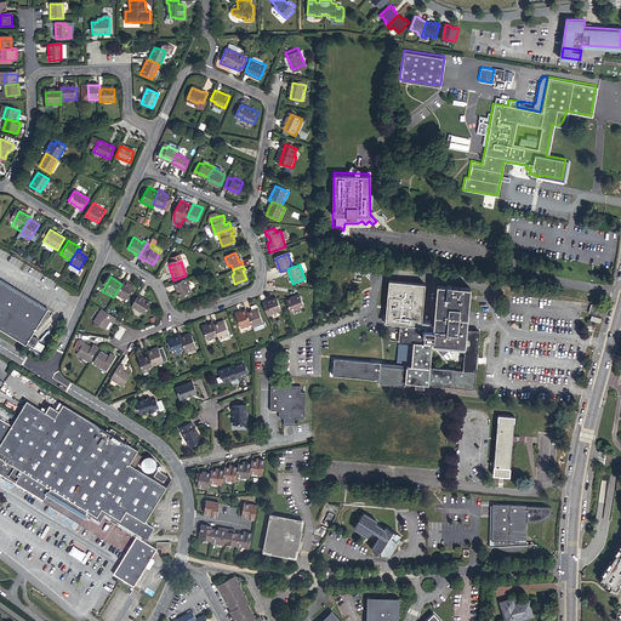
[(50,308),(0,278),(0,328),(28,346),(29,343),(34,335),(50,308)]
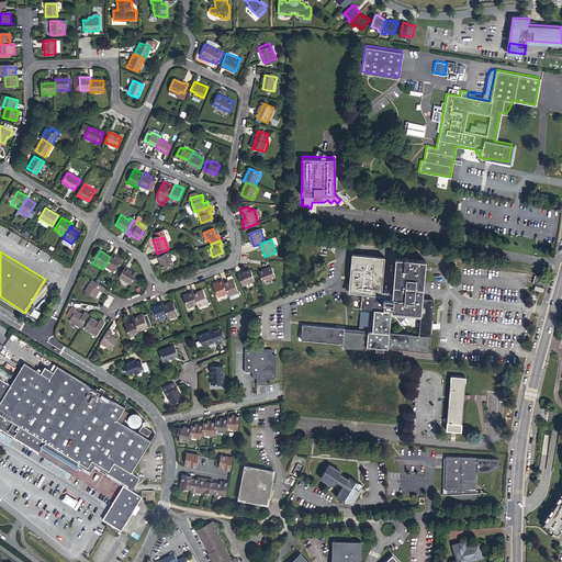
[(110,257),(103,268),(111,272),(120,259),(111,254),(110,257)]
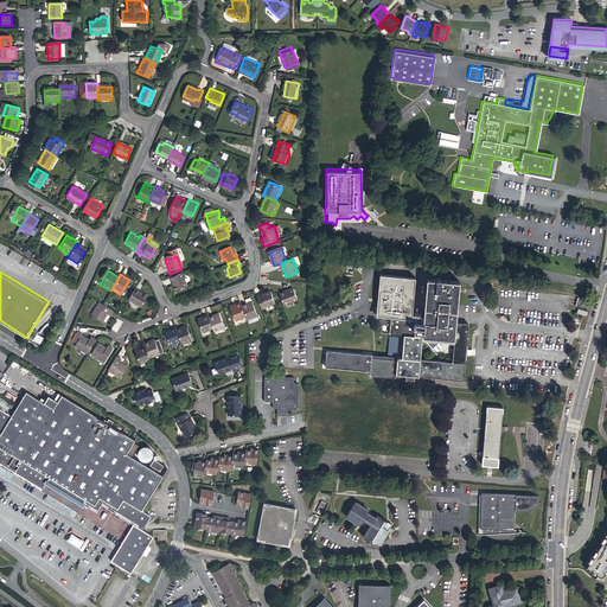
[(395,378),(395,375),(402,375),(402,378),(414,379),(415,376),(464,381),(466,355),(472,356),(472,351),(466,351),(468,324),(455,321),(459,281),(440,279),(440,278),(436,278),(435,279),(430,279),(427,313),(427,320),(423,315),(415,314),(419,278),(382,274),(379,315),(394,317),(393,332),(407,333),(407,337),(403,336),(400,360),(375,358),(375,356),(327,351),(325,368),(370,372),(370,376),(395,378)]
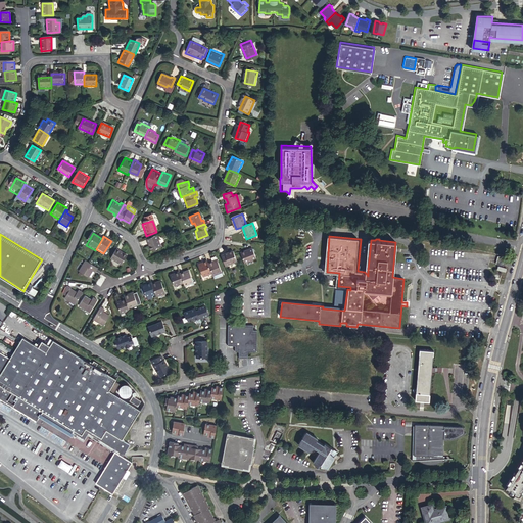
[(156,237),(146,241),(151,254),(161,250),(156,237)]
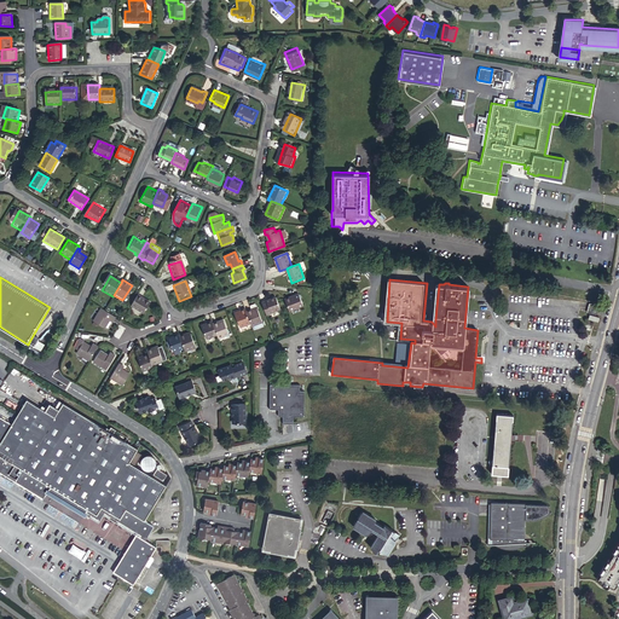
[(287,301),(289,310),(304,304),(300,293),(284,298),(285,300),(285,301),(287,301)]
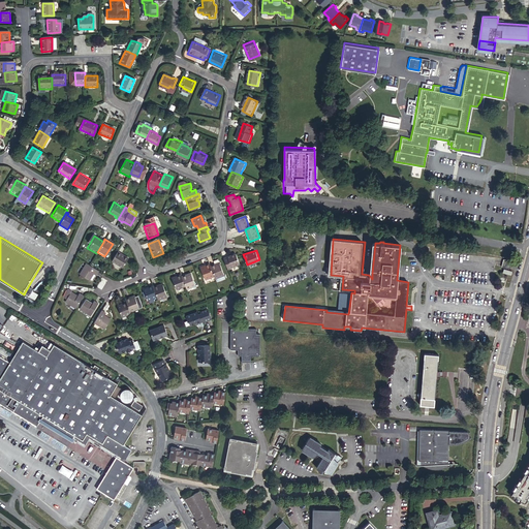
[(126,257),(117,252),(111,261),(121,268),(126,257)]
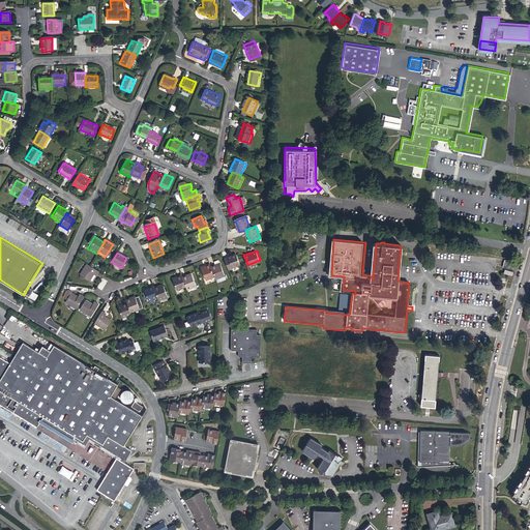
[(224,260),(228,270),(239,265),(235,256),(224,260)]
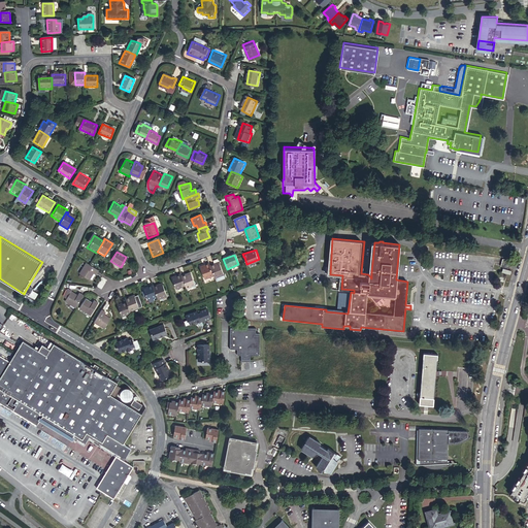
[(514,260),(505,258),(503,266),(512,268),(514,260)]
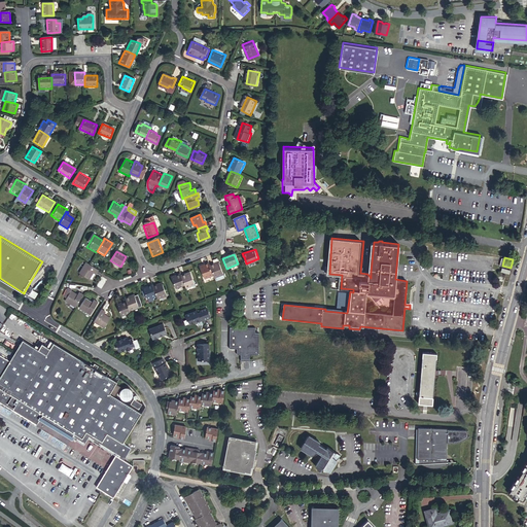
[(97,269),(84,261),(77,273),(88,279),(91,274),(89,273),(90,271),(94,273),(97,269)]
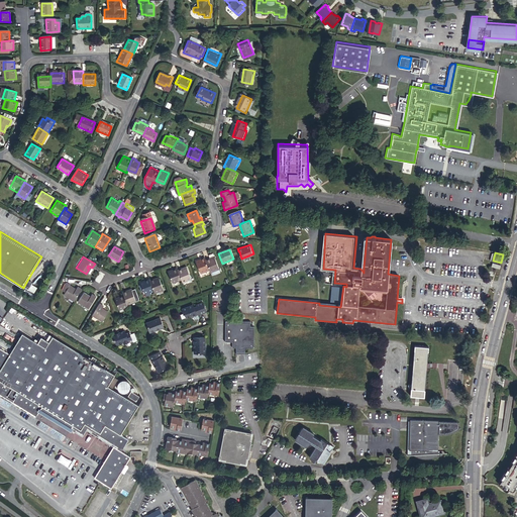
[(199,274),(209,271),(205,260),(204,257),(200,259),(201,261),(195,263),(199,274)]
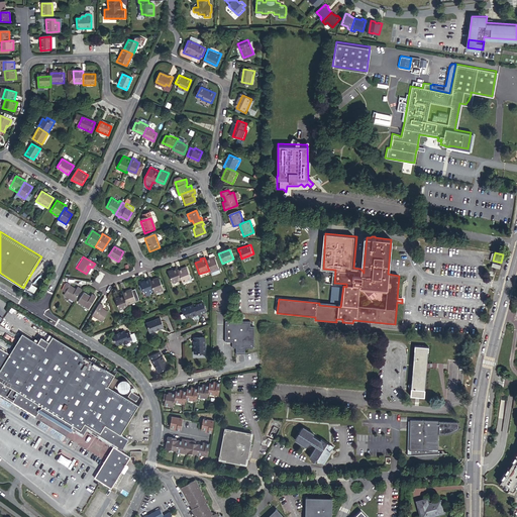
[(209,271),(209,272),(218,269),(214,259),(208,261),(207,259),(205,260),(209,271)]
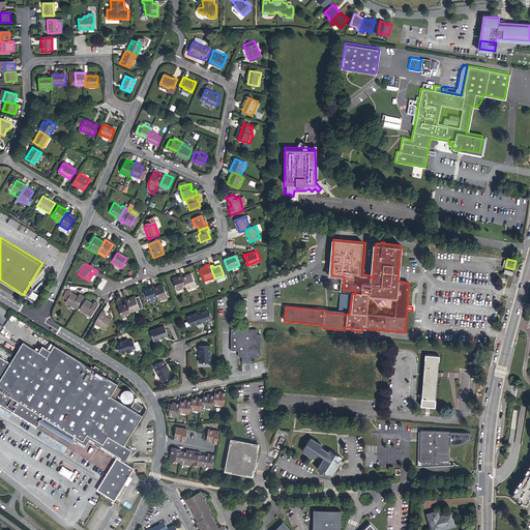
[(182,276),(181,274),(177,275),(178,277),(171,281),(176,292),(186,288),(182,276)]
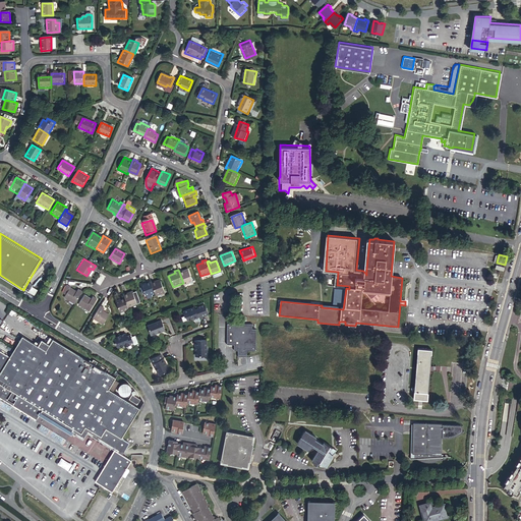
[(184,285),(188,284),(183,272),(182,273),(181,271),(179,272),(183,283),(184,285)]
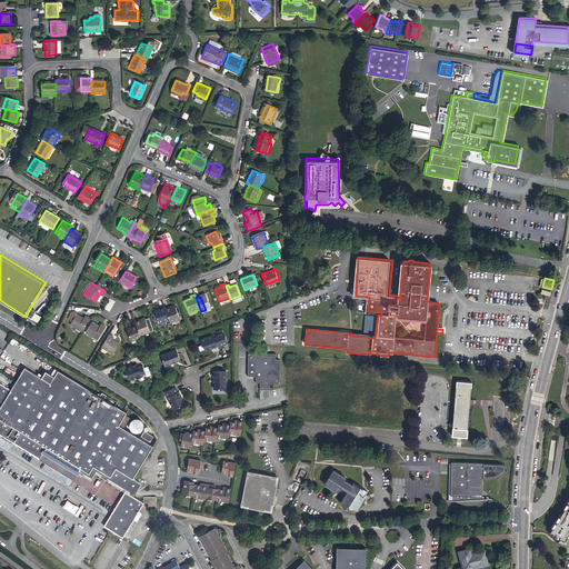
[(200,297),(206,310),(210,308),(206,296),(200,297)]
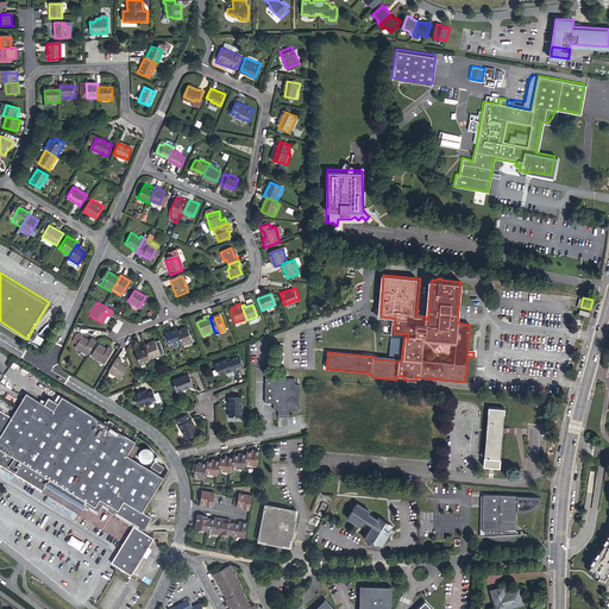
[(36,341),(41,333),(33,328),(29,337),(36,341)]
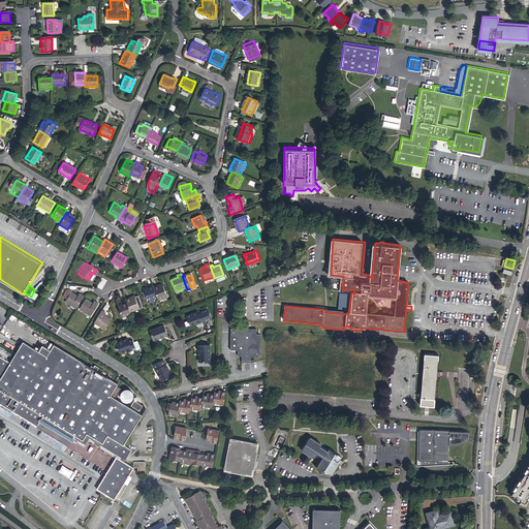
[(147,303),(157,299),(153,287),(152,285),(148,286),(149,288),(143,290),(147,303)]
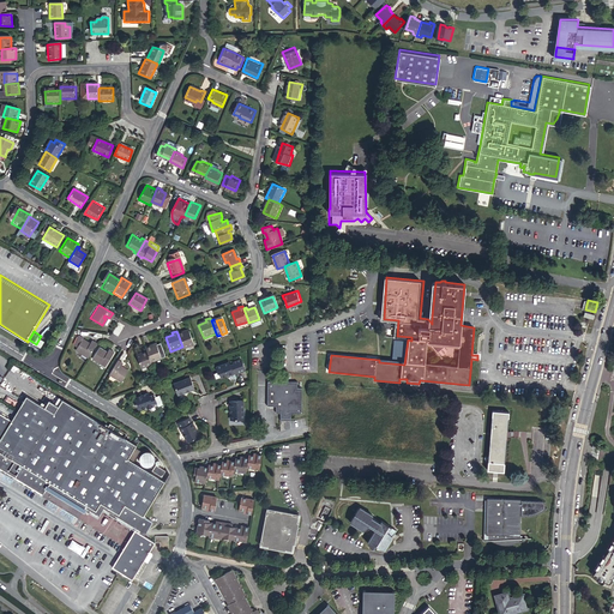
[(182,347),(184,348),(193,344),(190,332),(182,335),(181,331),(178,333),(182,347)]
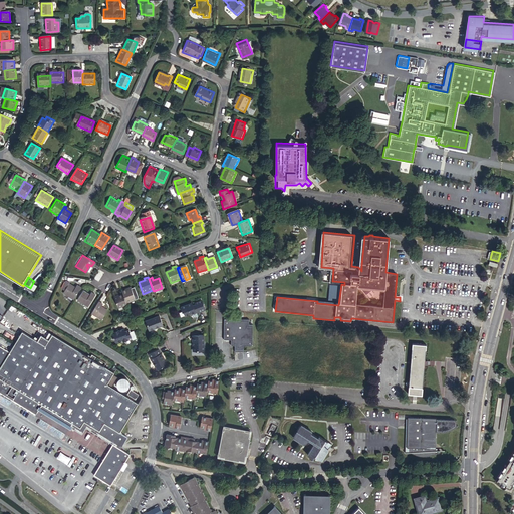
[(326,299),(317,301),(317,303),(338,305),(341,284),(328,281),(326,299)]
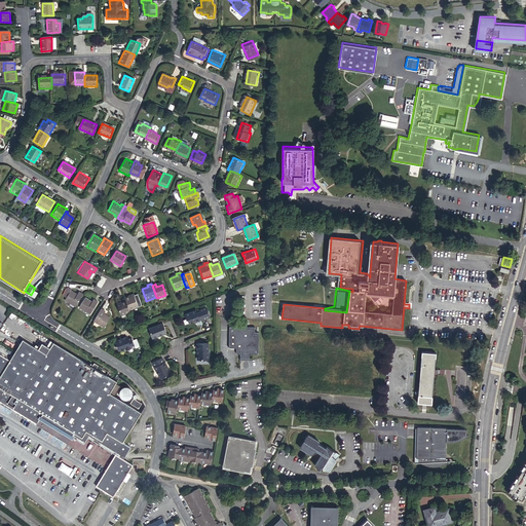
[(62,302),(73,309),(81,296),(77,293),(74,297),(72,296),(72,295),(68,292),(68,291),(65,289),(60,297),(64,299),(62,302)]
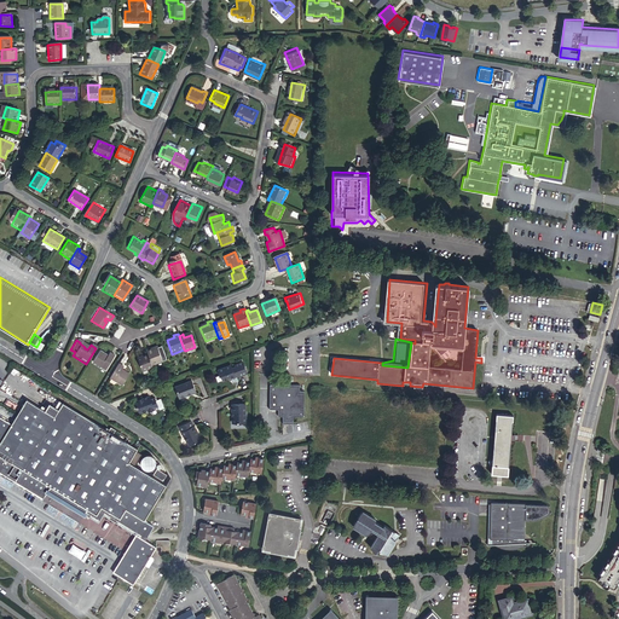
[(152,348),(148,350),(149,351),(154,365),(167,359),(162,346),(158,347),(152,350),(152,348)]
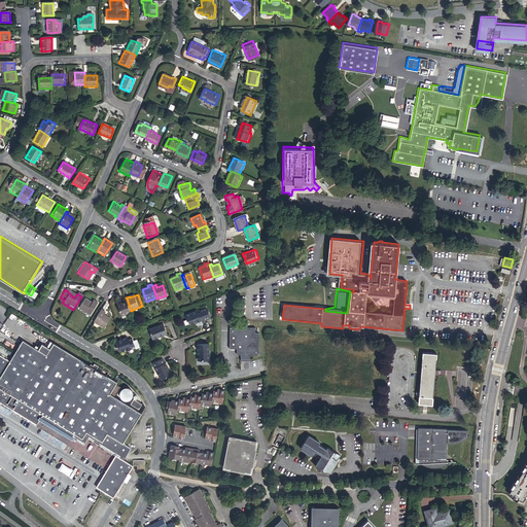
[(132,313),(131,311),(127,299),(123,301),(124,302),(116,305),(121,316),(132,313)]
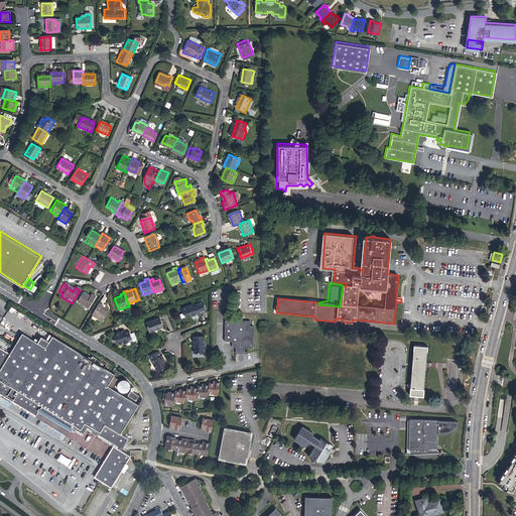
[(82,293),(80,293),(74,303),(85,309),(93,296),(89,293),(86,298),(85,297),(85,296),(82,293)]
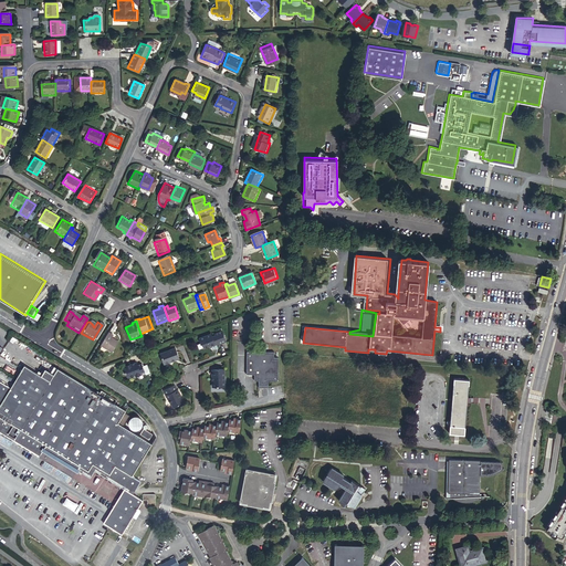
[(108,332),(101,345),(111,353),(116,342),(112,339),(111,341),(108,339),(112,334),(108,332)]
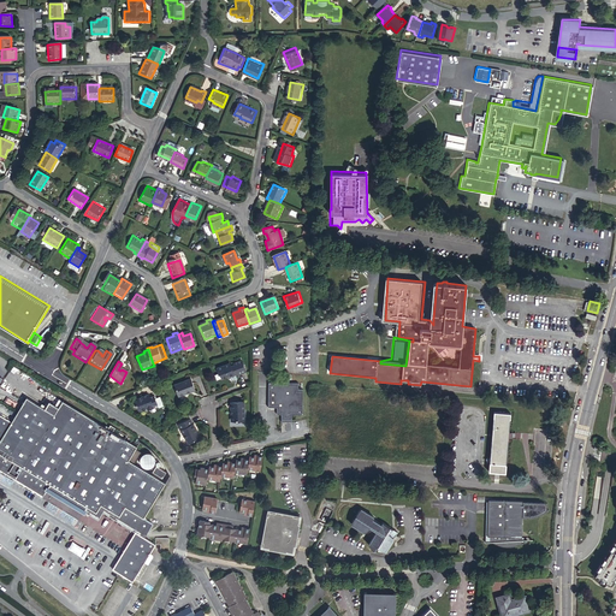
[(230,366),(229,365),(215,369),(218,375),(219,375),(221,379),(227,378),(229,378),(234,377),(232,375),(236,374),(237,375),(237,377),(246,373),(241,362),(234,365),(234,366),(231,367),(230,366)]
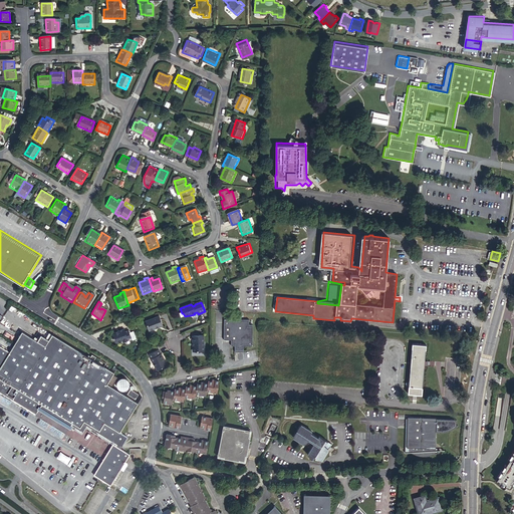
[(162,325),(159,316),(145,321),(149,331),(159,327),(158,326),(162,325)]
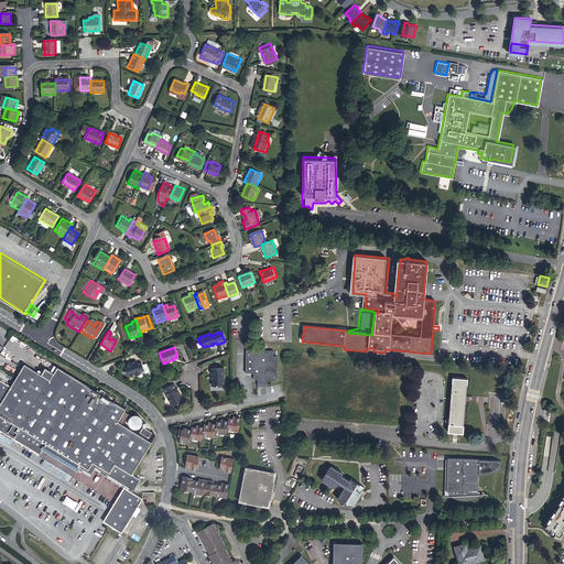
[(256,380),(256,384),(267,384),(267,381),(277,381),(277,358),(272,357),(273,351),(245,351),(243,373),(252,373),(252,380),(256,380)]
